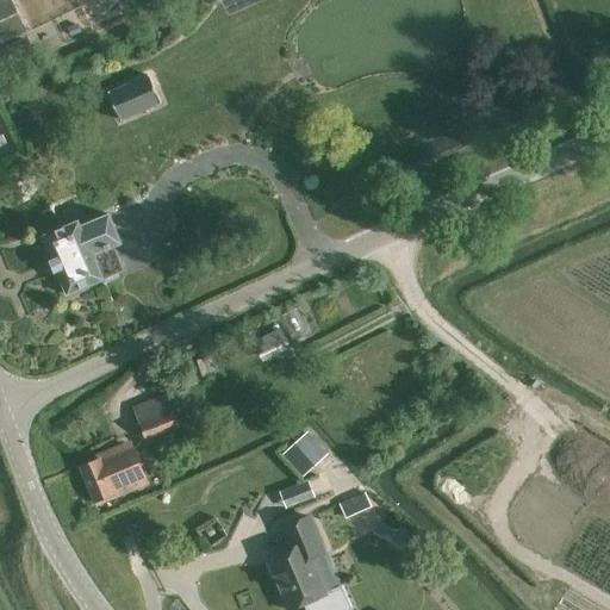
[(0,0),(0,43),(26,31),(11,0),(0,0)]
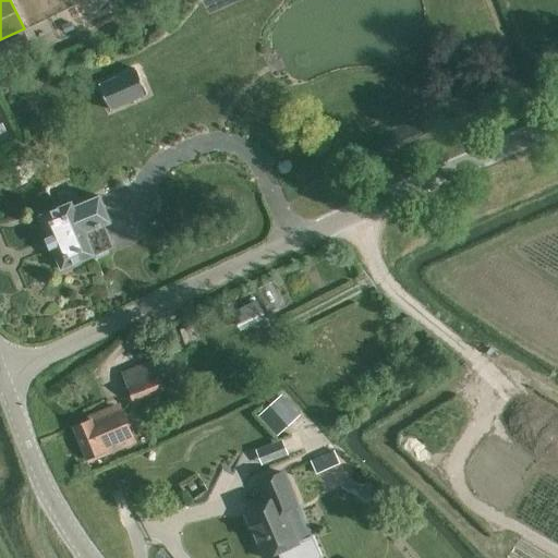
[(0,48),(8,64),(33,52),(24,34),(0,45),(0,48)]
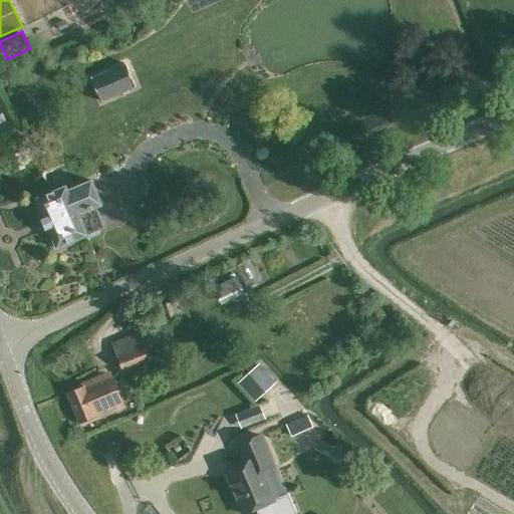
[(124,63),(92,77),(102,101),(136,87),(124,63)]
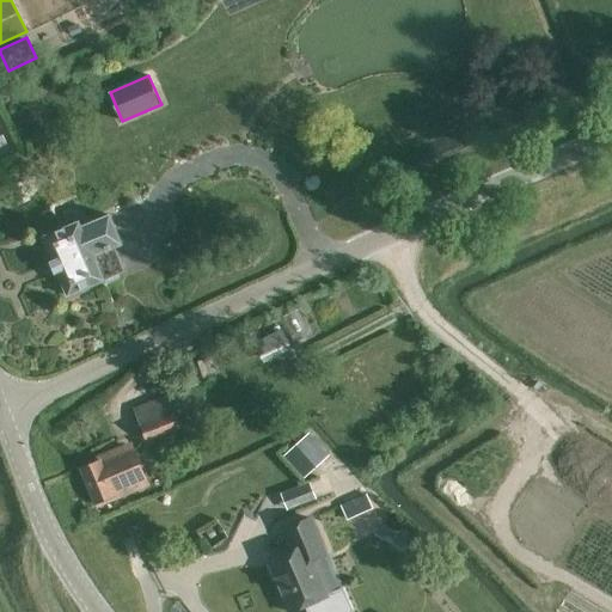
[(57,273),(67,297),(104,281),(93,256),(122,244),(110,215),(81,227),(79,222),(42,238),(53,262),(51,263),(56,273),(57,273)]
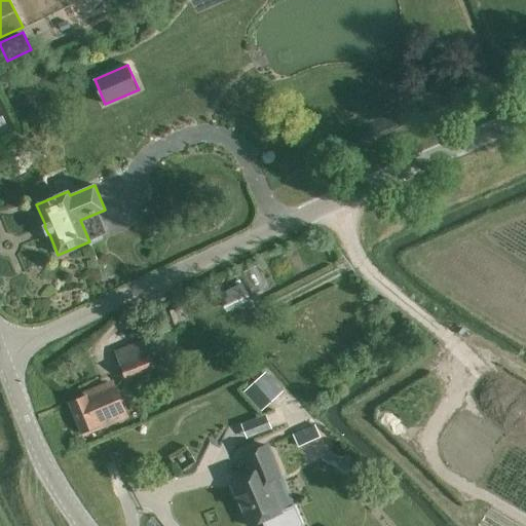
[(241,284),(218,296),(226,311),(250,299),(241,284)]
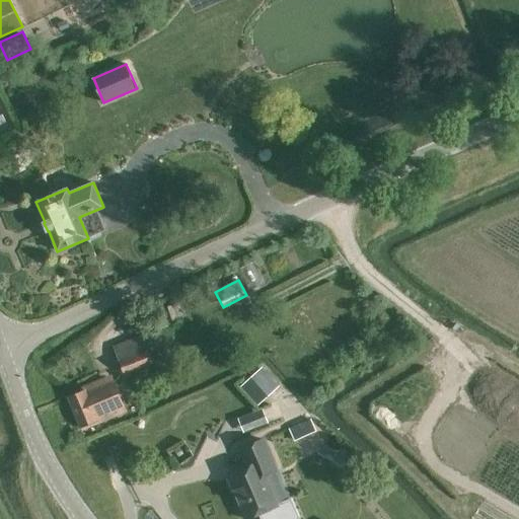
[(125,377),(154,365),(153,363),(165,359),(153,329),(113,346),(125,377)]
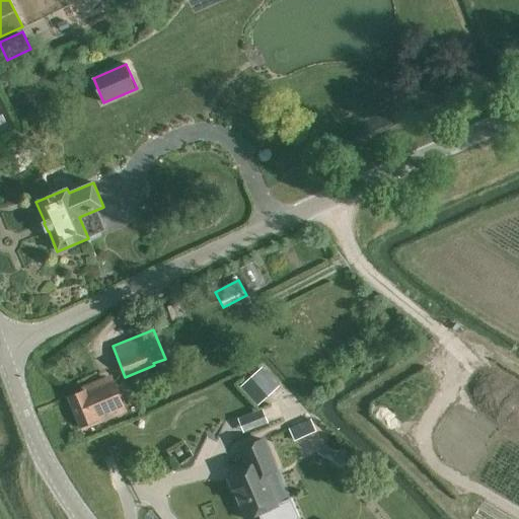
[(491,380),(502,362),(494,356),(482,375),(491,380)]
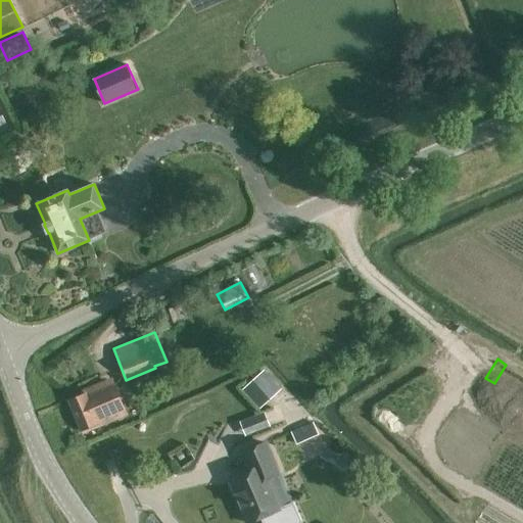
[(264,372),(249,385),(267,403),(282,389),(264,372)]
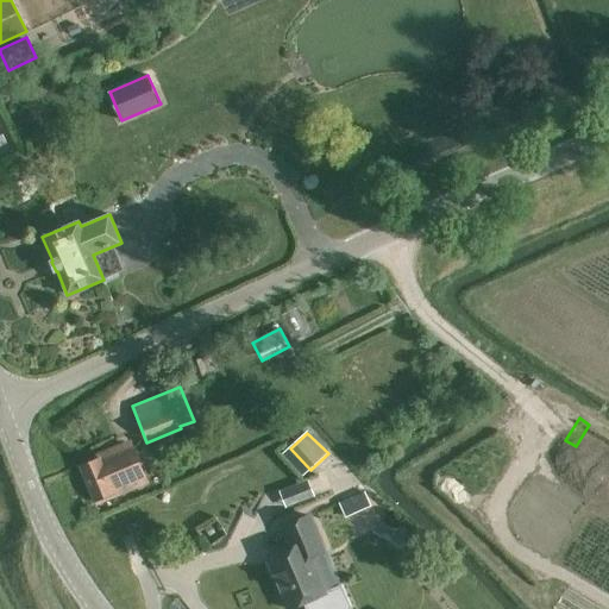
[(96,459),(80,466),(94,501),(111,494),(113,498),(149,483),(133,444),(129,445),(126,441),(94,454),(96,459)]
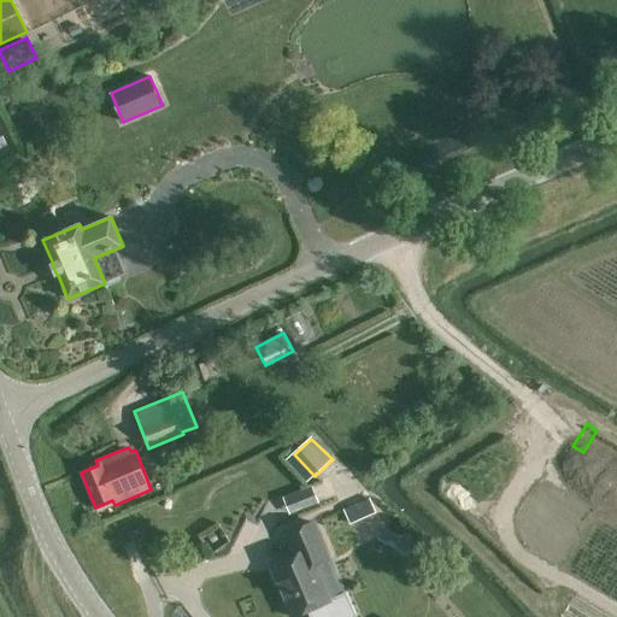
[(289,511),(317,503),(312,487),(285,495),(289,511)]
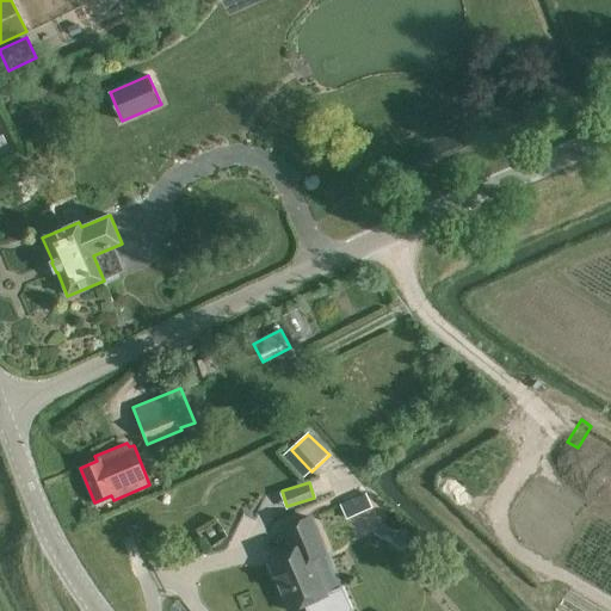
[(365,495),(339,506),(345,520),(371,510),(365,495)]
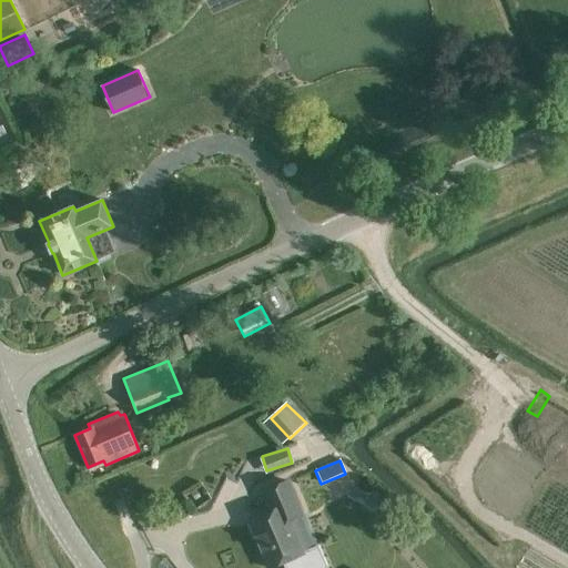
[(305,553),(291,520),(303,515),(287,479),(261,492),(270,510),(249,519),(256,538),(254,538),(266,567),(269,567),(285,561),(286,567),(323,567),(324,567),(316,548),(305,553)]
